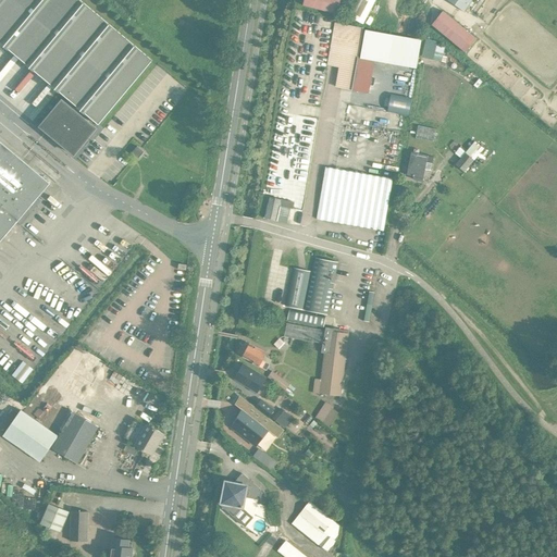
[(79,0),(0,0),(0,40),(99,124),(152,61),(79,0)]
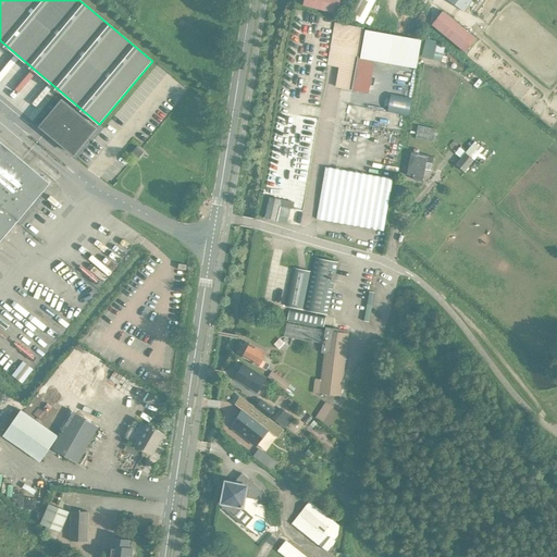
[(336,13),(339,0),(304,0),(302,4),(336,13)]
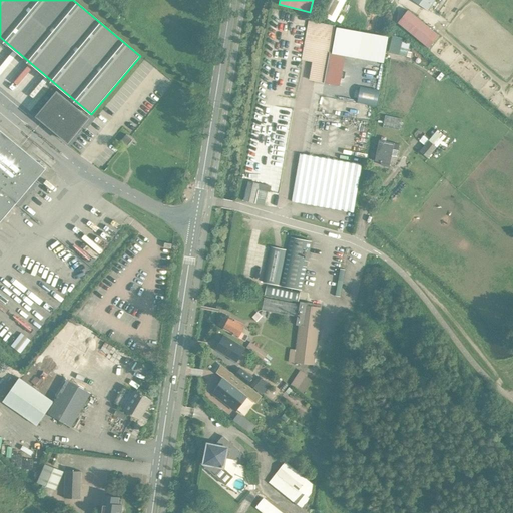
[(335,22),(345,0),(328,0),(321,15),(335,22)]
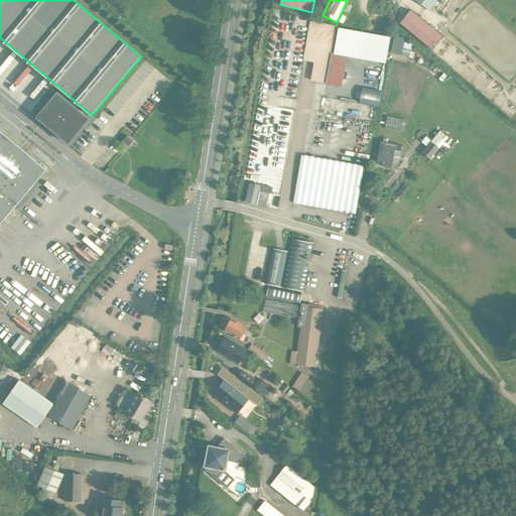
[(414,0),(430,10),(436,0),(414,0)]
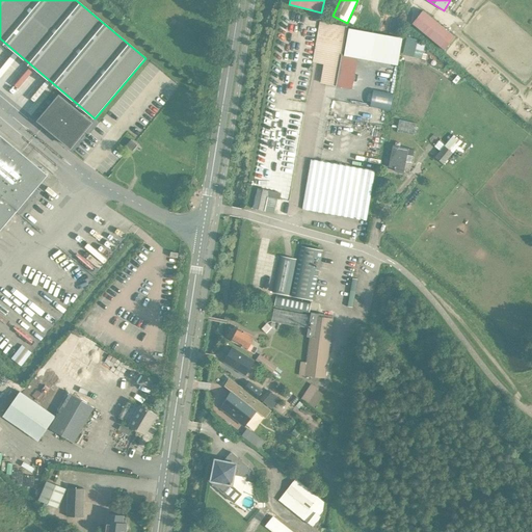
[(445,50),(455,36),(423,10),(413,24),(445,50)]
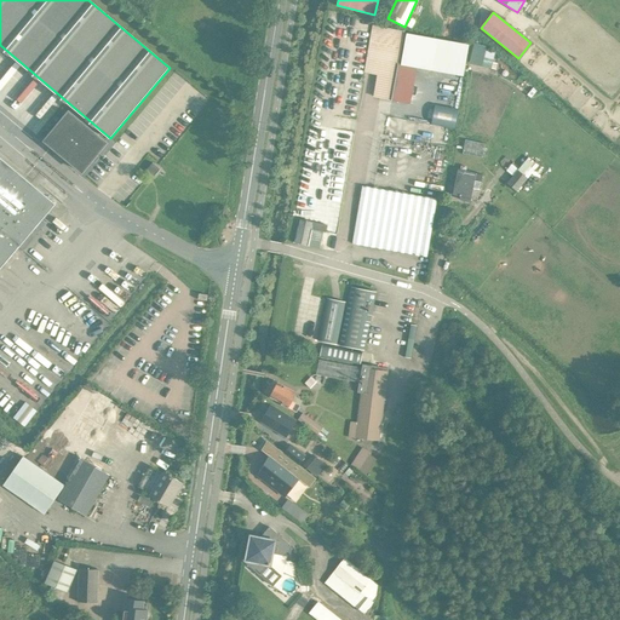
[(372,24),(363,72),(378,74),(374,96),(392,99),(403,34),(391,32),(392,28),(372,24)]
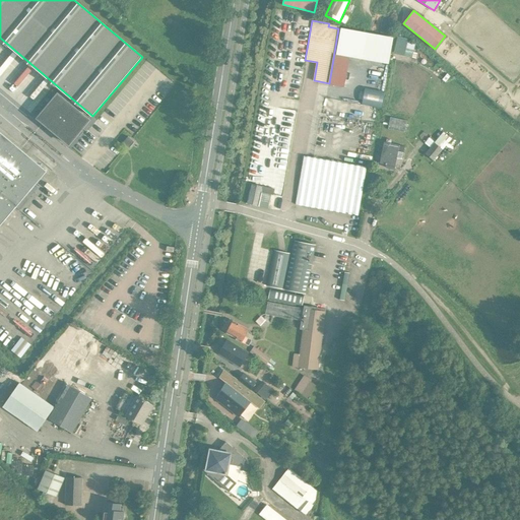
[(397,37),(393,54),(412,58),(415,45),(407,43),(407,39),(397,37)]
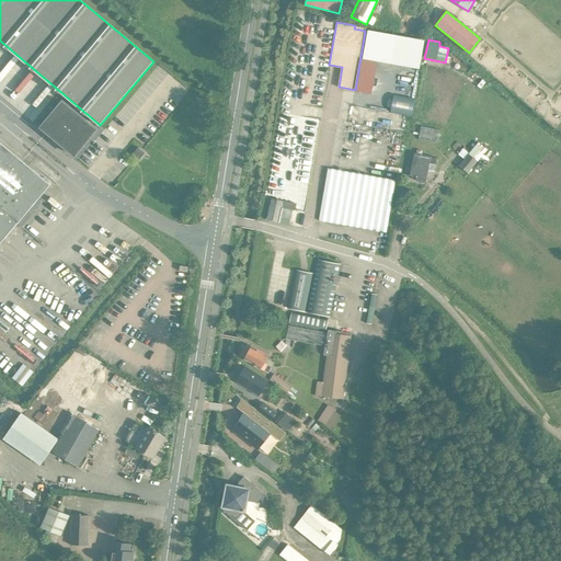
[(63,101),(42,125),(75,155),(96,129),(63,101)]
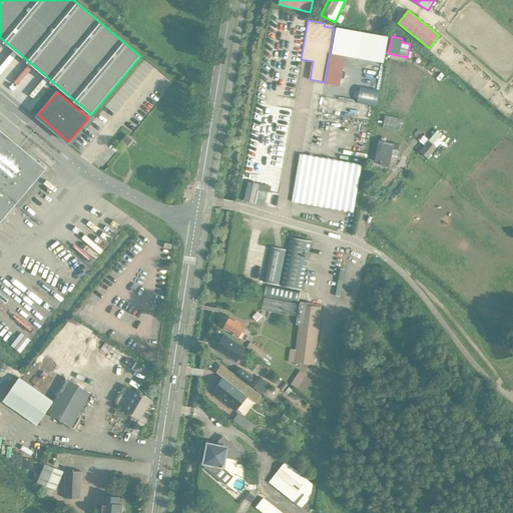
[(384,126),(401,128),(402,116),(386,114),(384,126)]
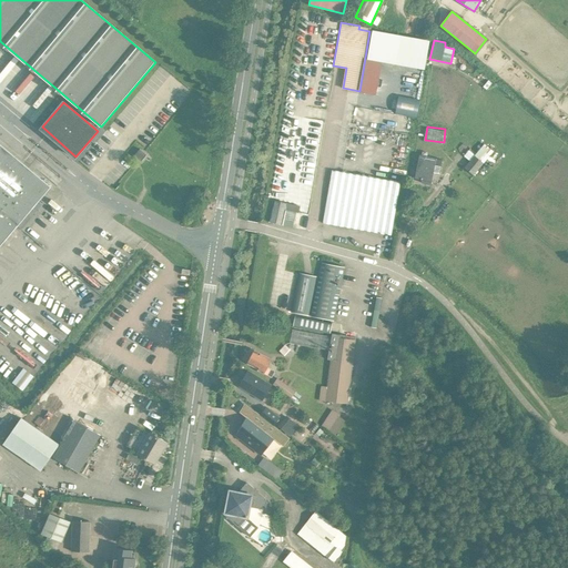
[(0,246),(17,226),(20,230),(31,217),(27,214),(51,186),(0,143),(0,246)]
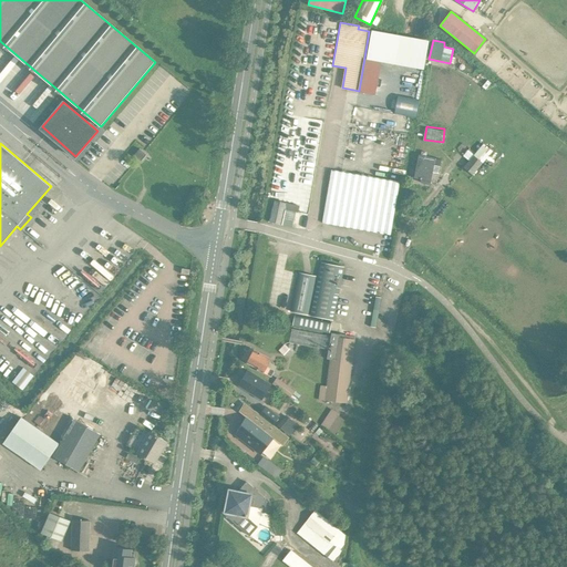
[(473,175),(493,152),(483,143),(475,154),(467,147),(461,154),(470,161),(464,167),(473,175)]
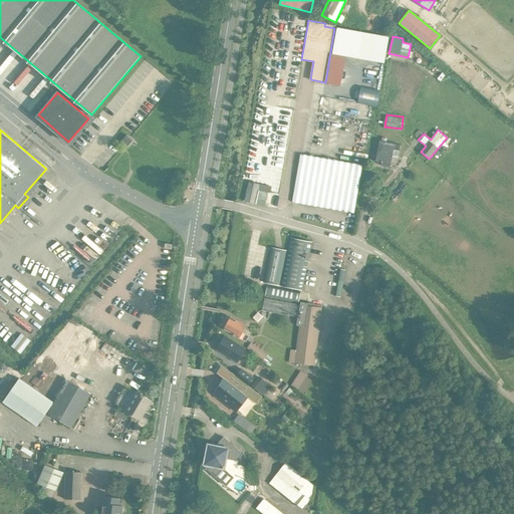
[(129,147),(134,141),(126,135),(121,141),(129,147)]
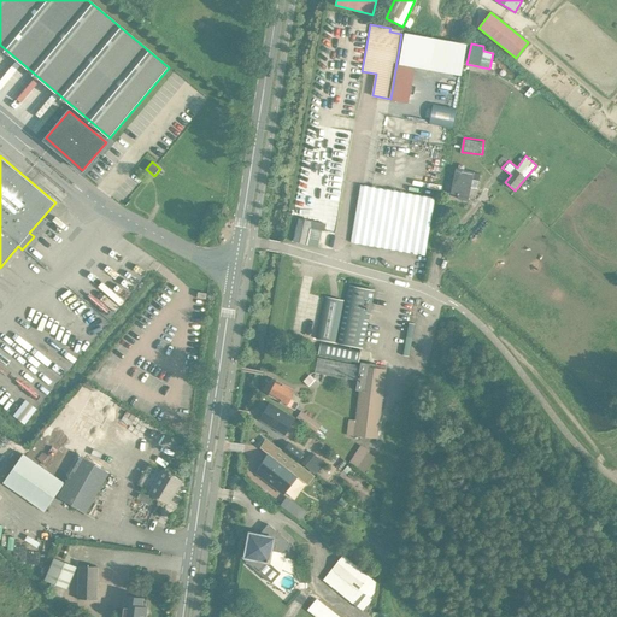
[(477,189),(480,174),(457,169),(451,194),(459,195),(459,199),(468,200),(471,187),(477,189)]
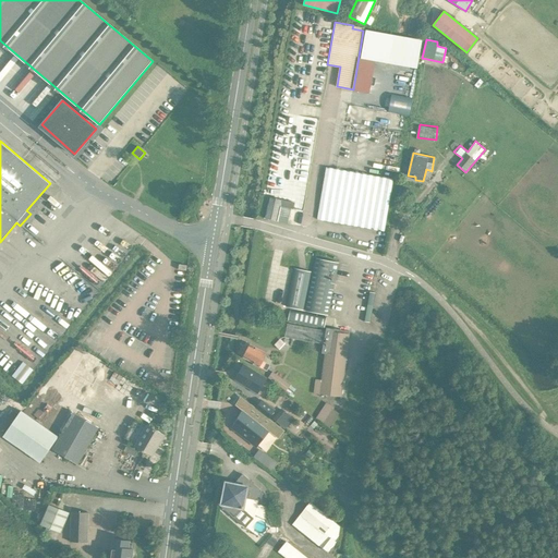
[(326,170),(318,220),(385,231),(393,181),(326,170)]
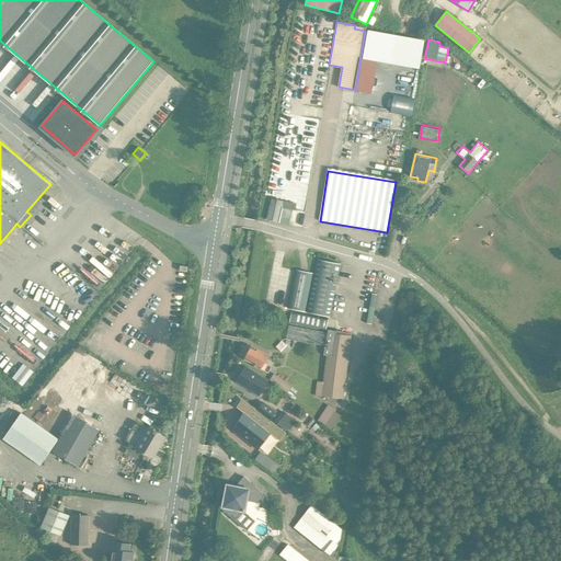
[(289,226),(293,210),(293,209),(295,210),(296,205),(283,202),(272,198),(266,220),(289,226)]
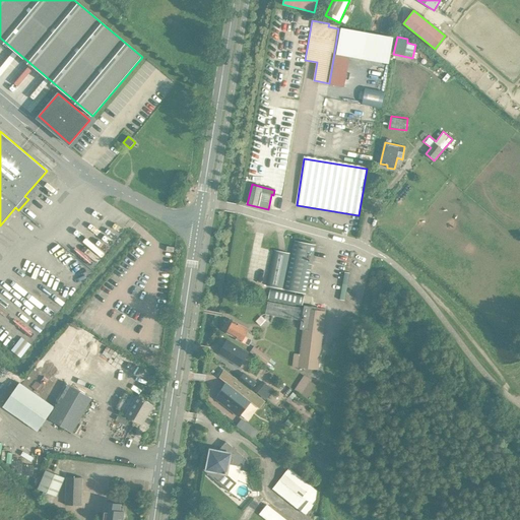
[(306,294),(316,245),(294,241),(283,288),(306,294)]
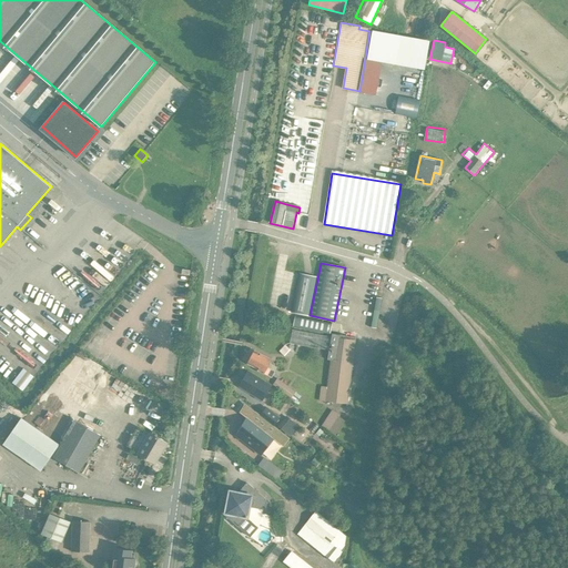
[(300,273),(291,312),(308,316),(316,276),(300,273)]
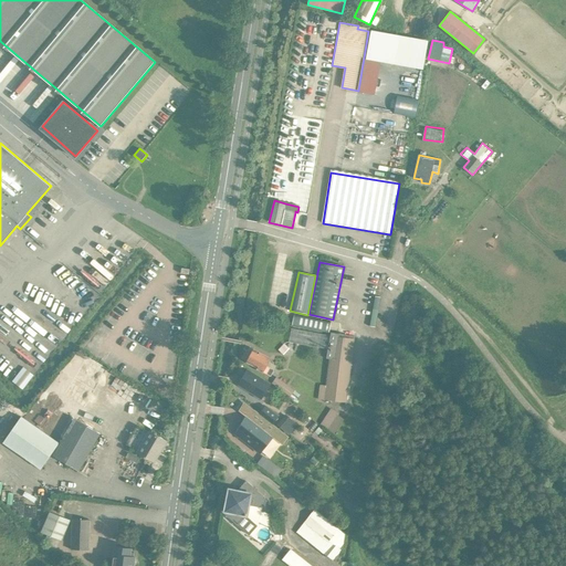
[(375,296),(369,326),(375,327),(380,297),(375,296)]
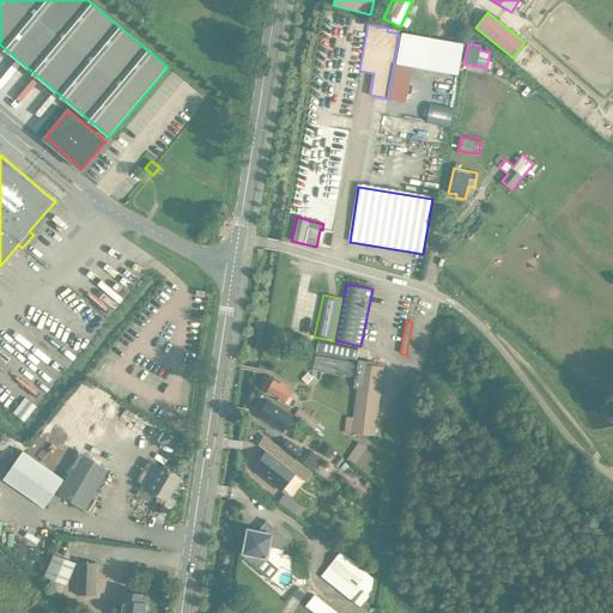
[(357,360),(358,350),(319,341),(316,352),(357,360)]
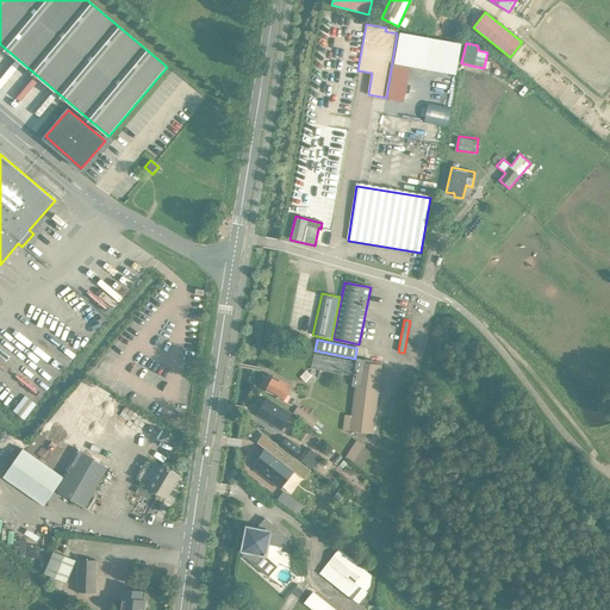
[(353,377),(356,362),(315,354),(311,368),(353,377)]
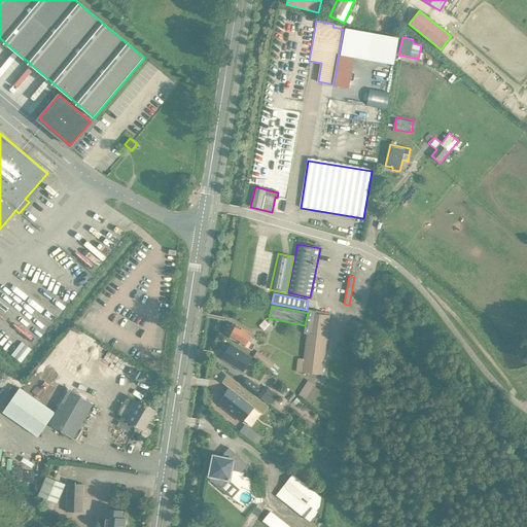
[(322,375),(329,315),(322,314),(322,312),(309,310),(304,334),(307,334),(304,358),(297,358),(296,372),(302,373),(322,375)]
